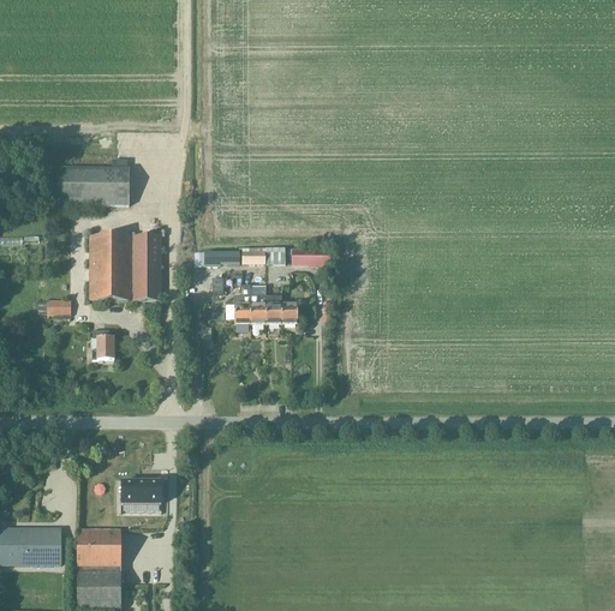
[(137,169),(141,163),(132,159),(129,166),(137,169)]
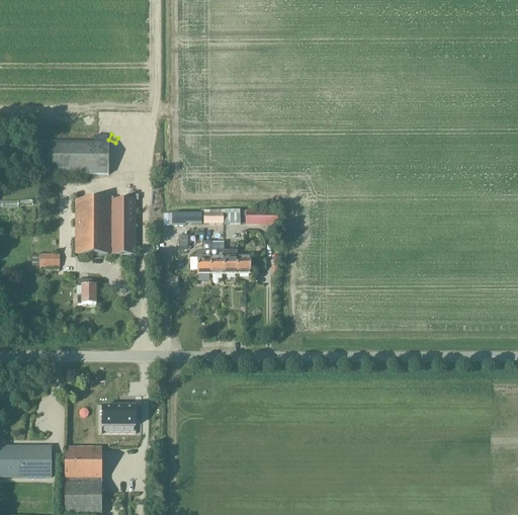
[(108,141),(65,141),(49,141),(49,173),(108,173),(108,141)]
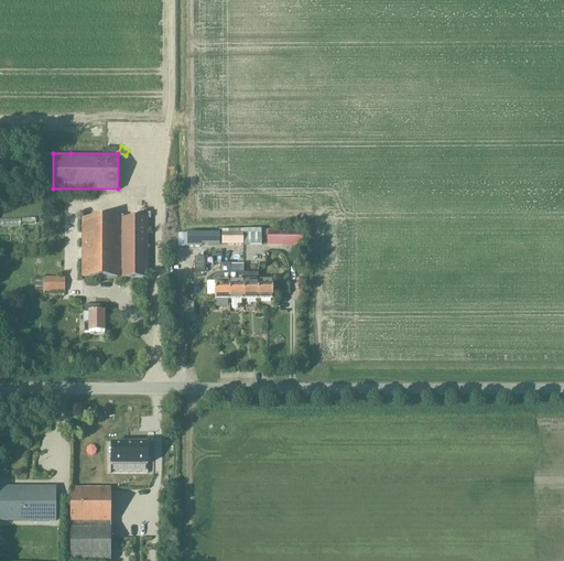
[(147,274),(147,216),(82,216),(82,274),(147,274)]
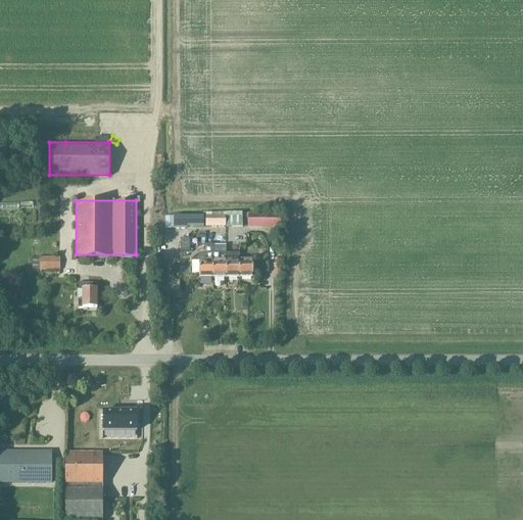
[(205,224),(225,224),(225,214),(226,214),(226,209),(209,210),(205,210),(205,224)]
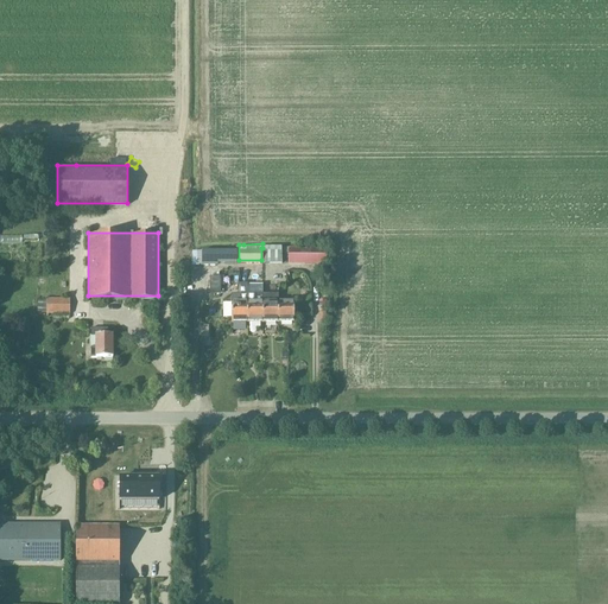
[(282,260),(282,247),(282,243),(264,245),(264,260),(282,260)]
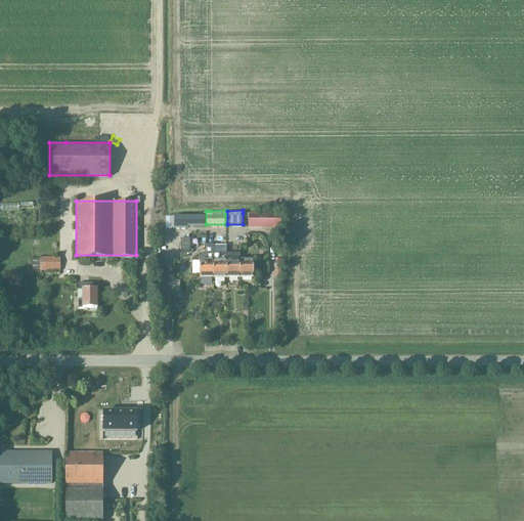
[(281,212),(267,212),(267,226),(281,225),(281,212)]
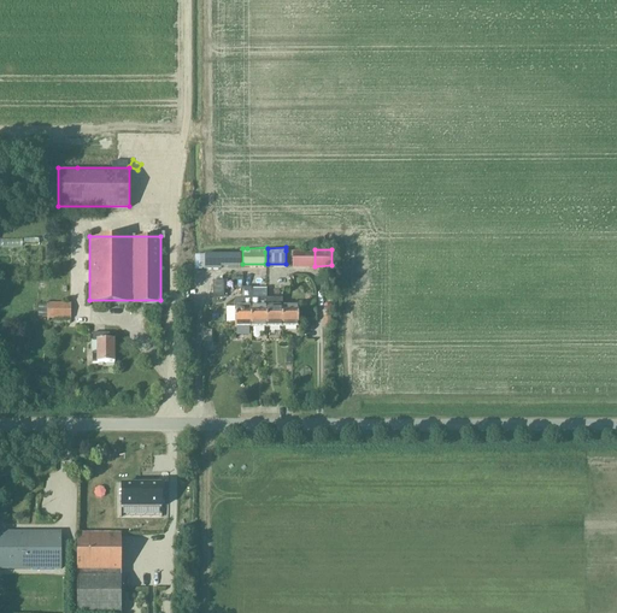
[(240,252),(205,252),(204,266),(219,266),(219,264),(240,264),(240,252)]
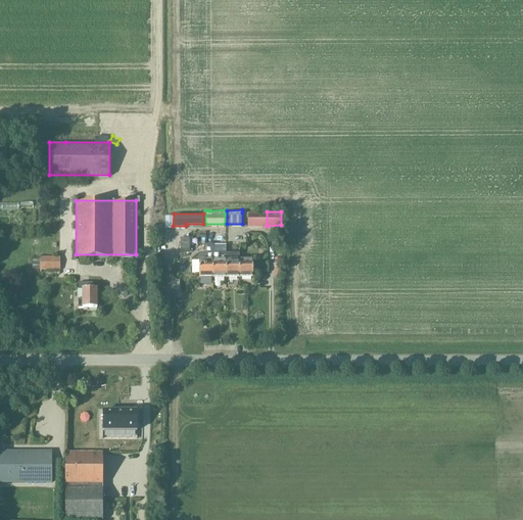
[(199,276),(212,276),(212,251),(199,251),(199,258),(199,276)]
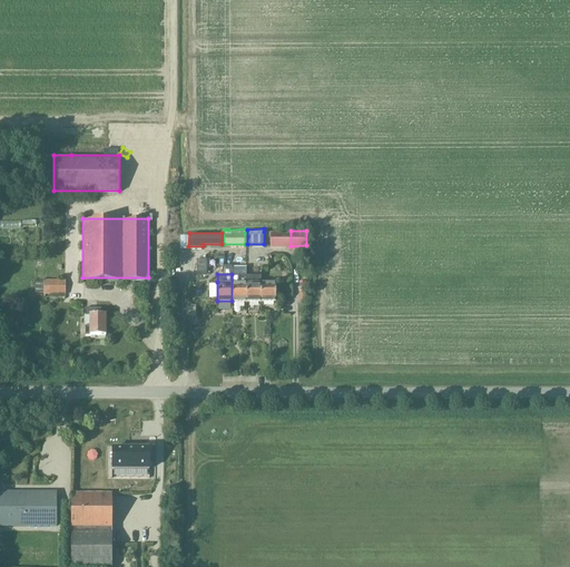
[(246,301),(246,282),(246,274),(232,274),(232,301),(246,301)]
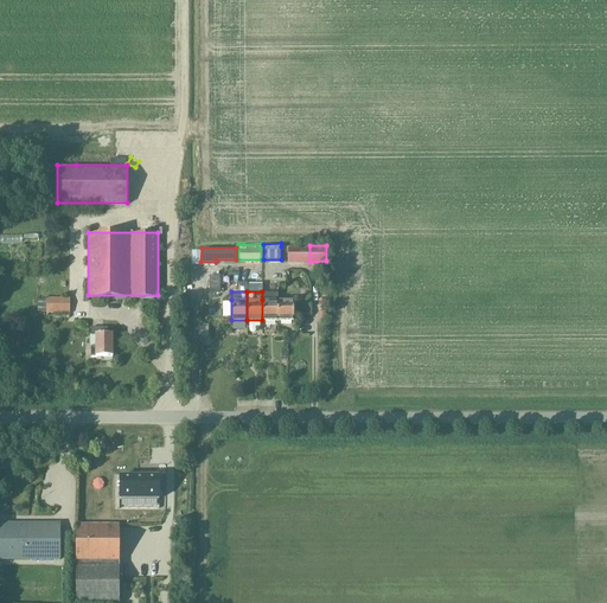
[(262,300),(262,320),(278,320),(278,300),(278,292),(262,292),(262,300)]
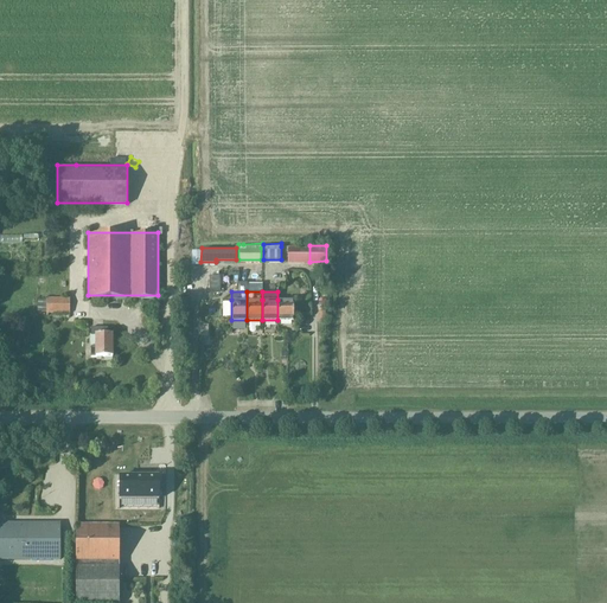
[(70,310),(70,295),(46,295),(46,310),(70,310)]
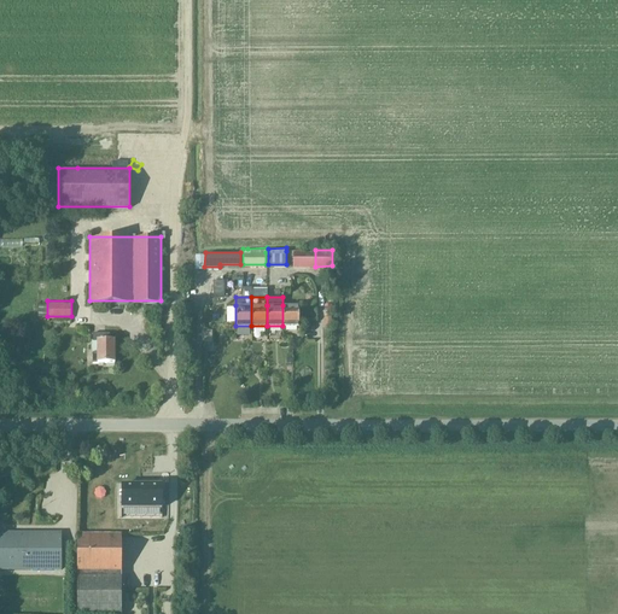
[(283,305),(283,326),(298,326),(298,305),(283,305)]
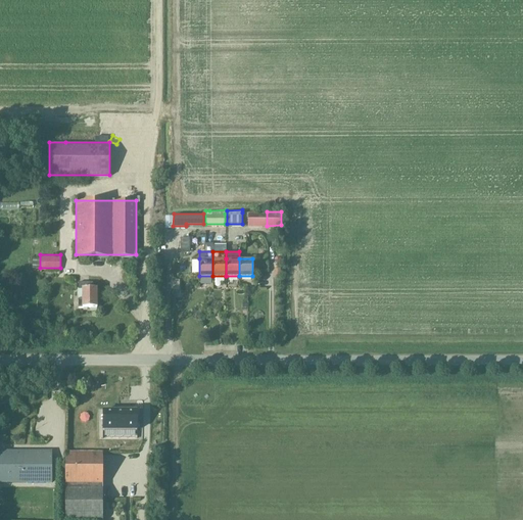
[(178,283),(178,274),(169,274),(169,283),(178,283)]
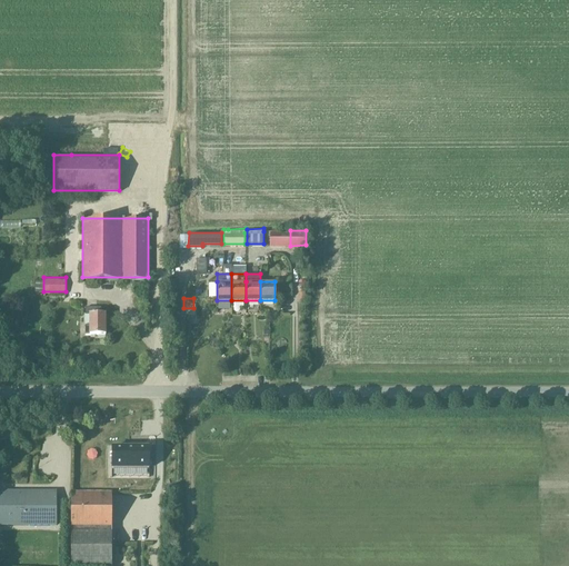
[(106,333),(106,313),(100,313),(100,305),(86,305),(86,313),(89,313),(89,324),(85,324),(85,333),(89,333),(106,333)]
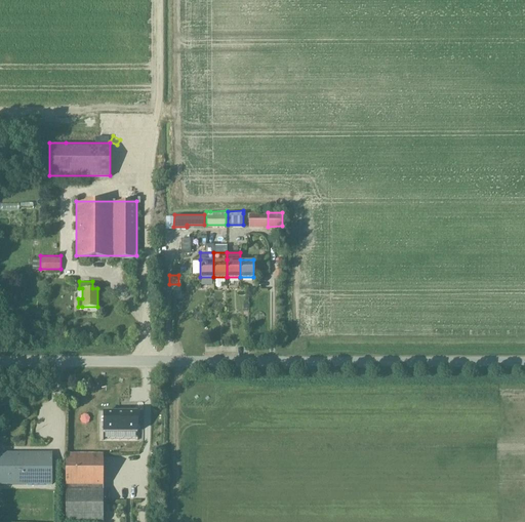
[(103,430),(137,430),(136,410),(103,410),(103,430)]
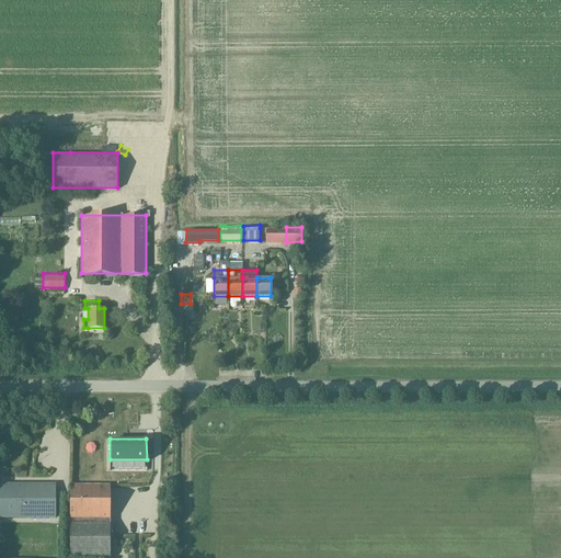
[(0,514),(55,515),(55,482),(0,482),(0,514)]
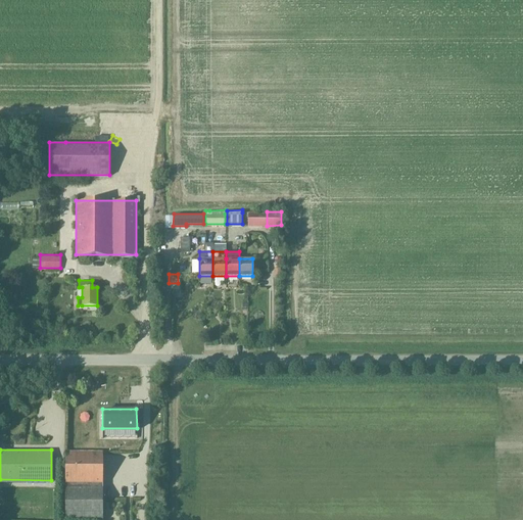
[(101,517),(102,450),(65,450),(65,517),(101,517)]
